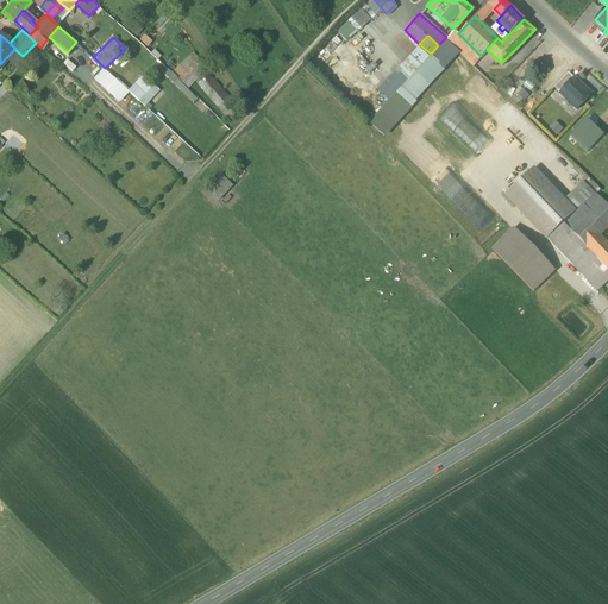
[(431,54),(395,90),(409,105),(411,106),(415,100),(414,99),(444,68),(443,67),(458,51),(445,38),(431,54)]
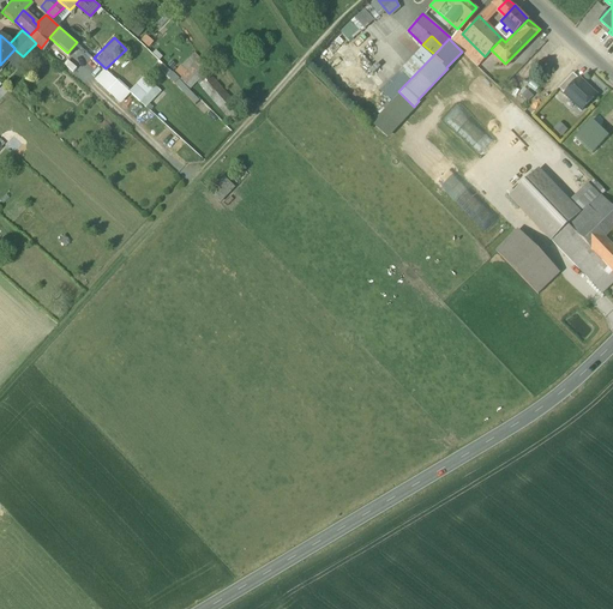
[(192,52),(173,71),(190,86),(209,67),(192,52)]
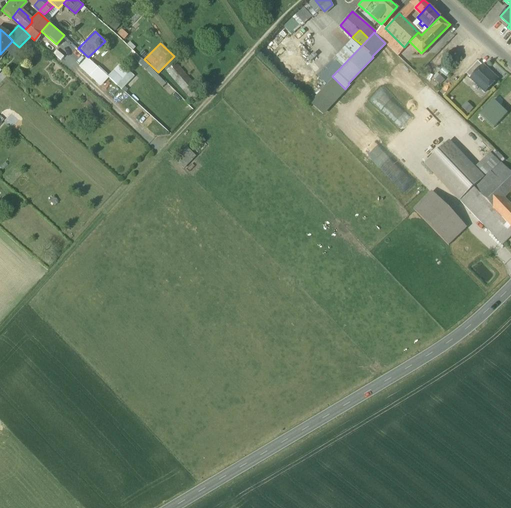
[(106,74),(88,57),(80,66),(98,83),(106,74)]
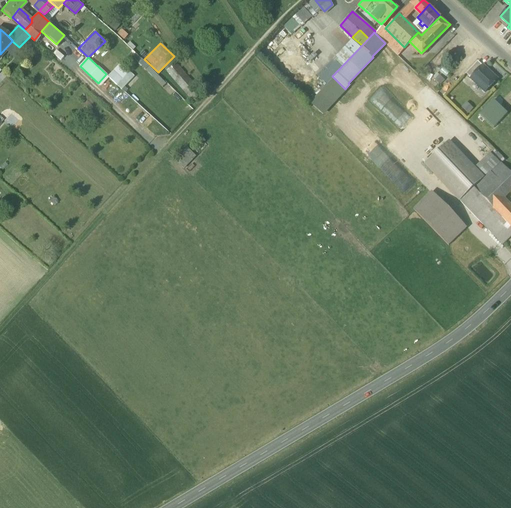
[(477,59),(465,71),(470,76),(482,64),(477,59)]
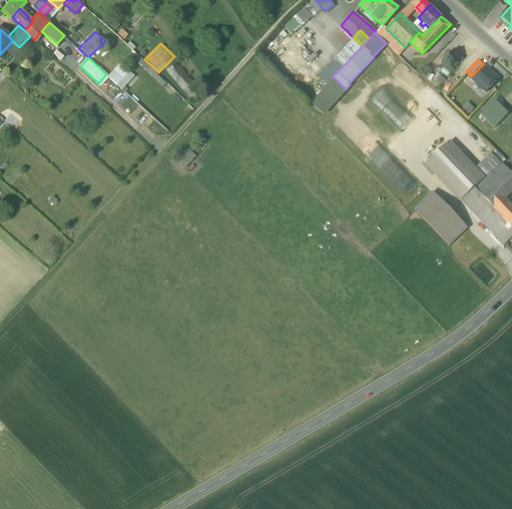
[(129,69),(119,61),(107,74),(116,83),(129,69)]
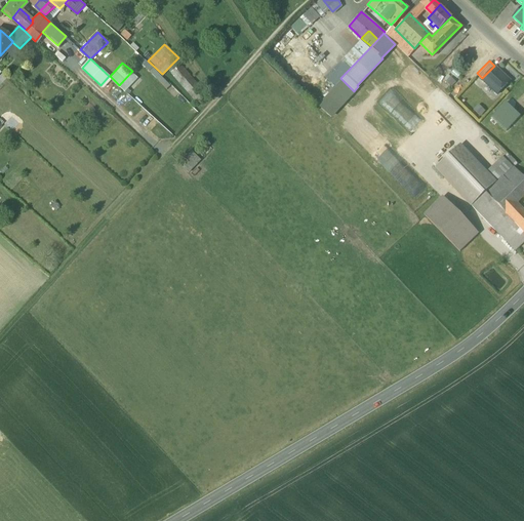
[(171,71),(197,101),(206,92),(180,63),(171,71)]
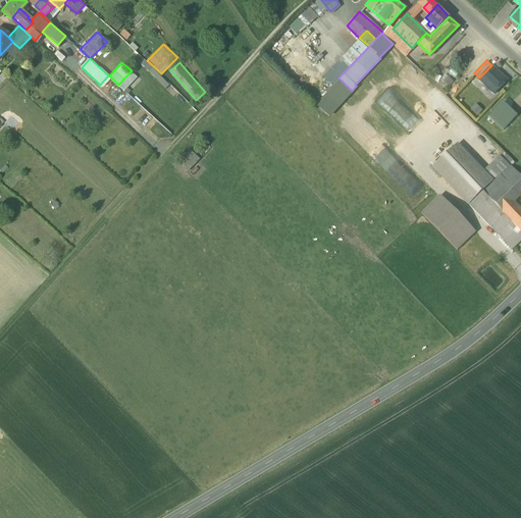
[(506,79),(491,64),(491,65),(479,78),(479,79),(493,92),(506,79)]
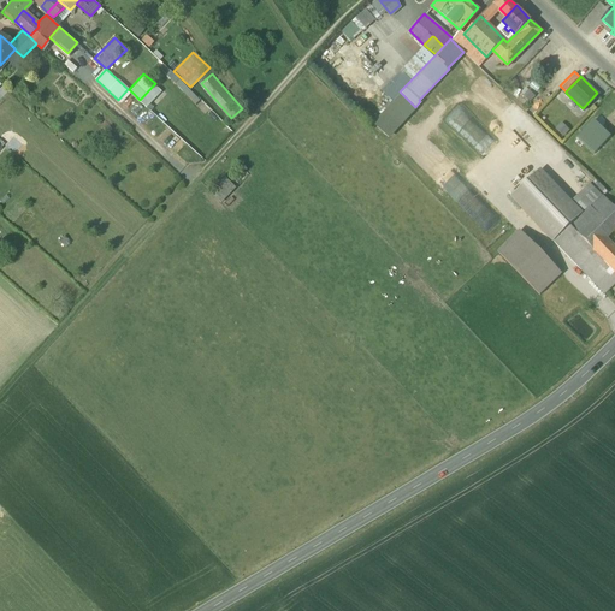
[(179,78),(176,82),(195,102),(199,99),(179,78)]
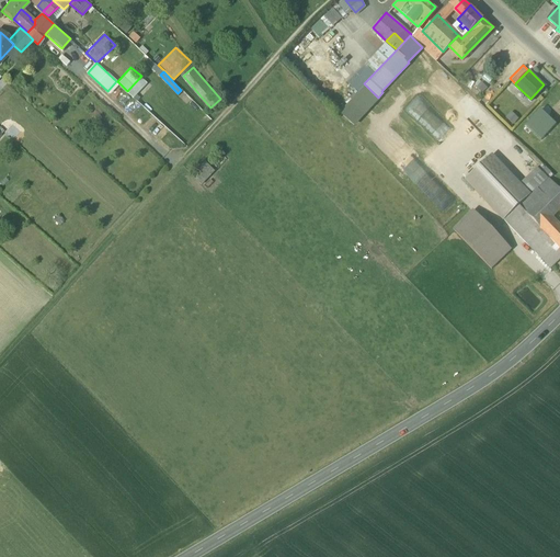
[(141,76),(127,91),(133,95),(147,80),(141,76)]
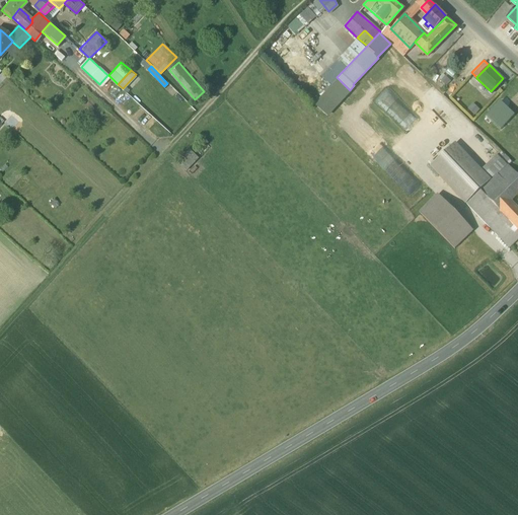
[(349,89),(337,77),(314,102),(327,115),(351,90),(350,90),(349,89)]
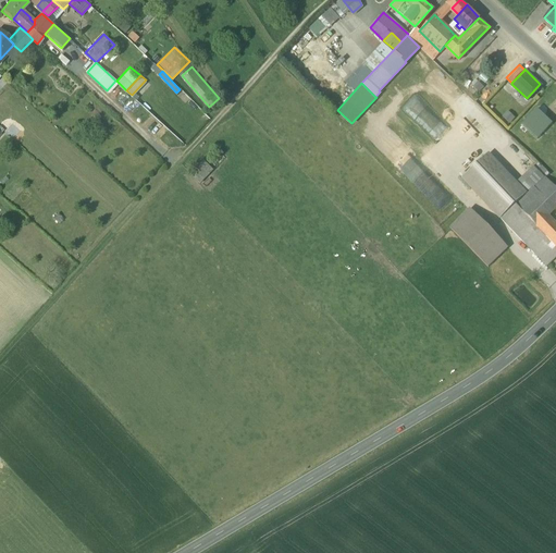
[(519,124),(536,139),(553,121),(536,106),(519,124)]
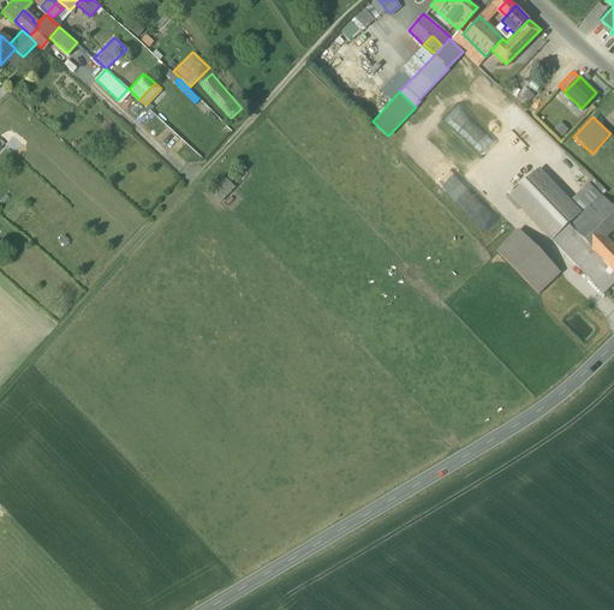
[(10,137),(6,143),(13,148),(17,143),(10,137)]
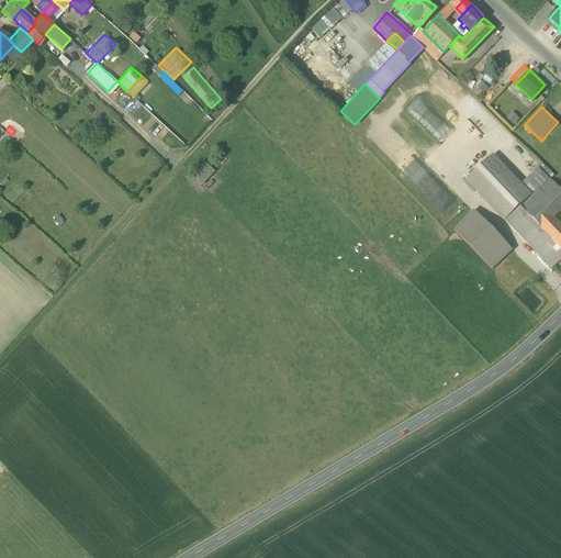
[(523,186),(491,154),(466,178),(503,219),(504,219),(519,203),(529,194),(523,186)]
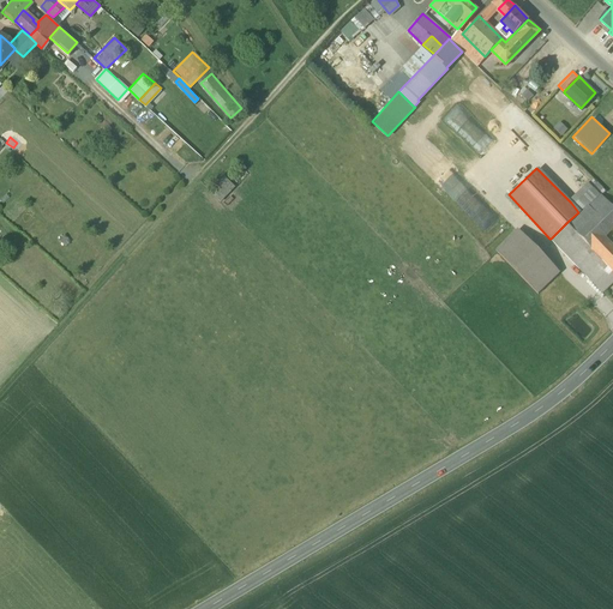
[(234,185),(223,175),(210,190),(221,199),(234,185)]
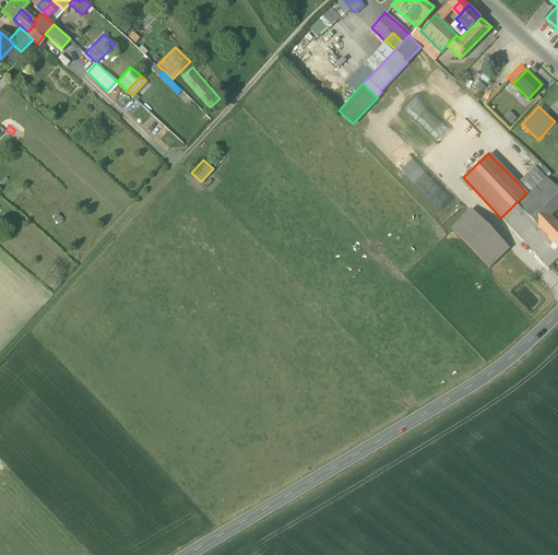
[(537,168),(520,185),(526,193),(545,176),(537,168)]
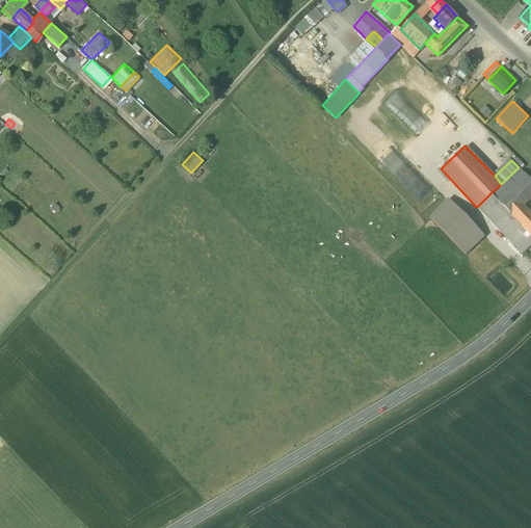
[(501,184),(492,192),(500,202),(527,175),(520,167),(519,167),(501,184)]
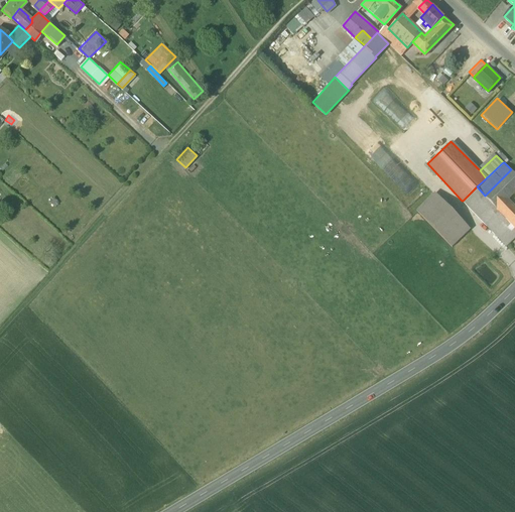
[(514,173),(511,169),(485,196),(495,208),(496,208),(506,198),(513,190),(514,188),(514,173)]
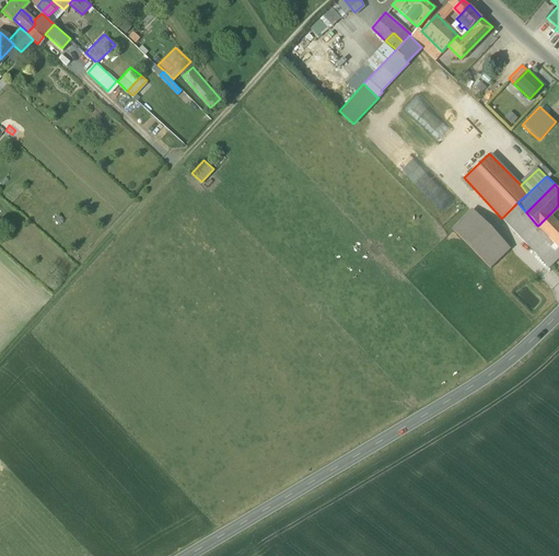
[(517,203),(502,218),(548,266),(558,256),(558,247),(538,226),(537,226),(526,212),(517,203)]
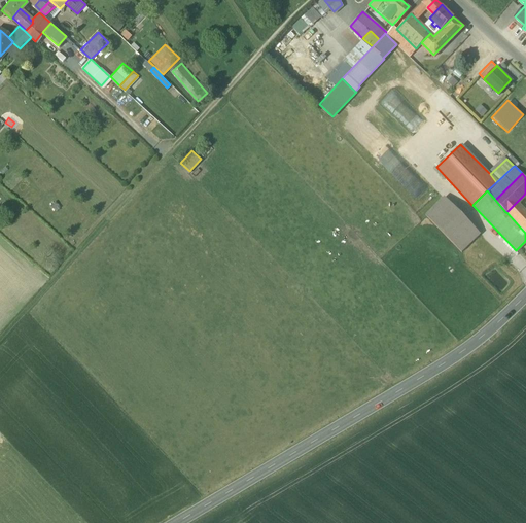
[(479,234),(443,197),(425,214),(461,251),(479,234)]
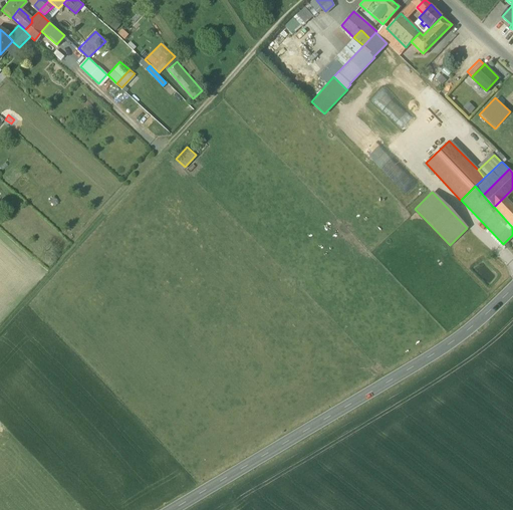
[(512,206),(504,197),(494,207),(512,227),(512,206)]
